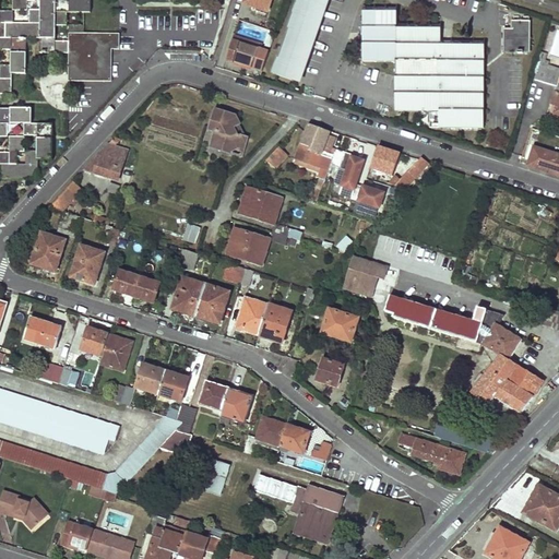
[(0,0),(0,163),(2,163),(2,179),(38,179),(38,158),(55,158),(55,123),(34,123),(34,108),(0,108),(0,93),(13,93),(13,72),(28,72),(28,38),(43,38),(42,54),(69,54),(68,80),(114,80),(114,46),(120,46),(120,32),(84,32),(84,24),(69,24),(69,11),(91,11),(90,0),(0,0)]
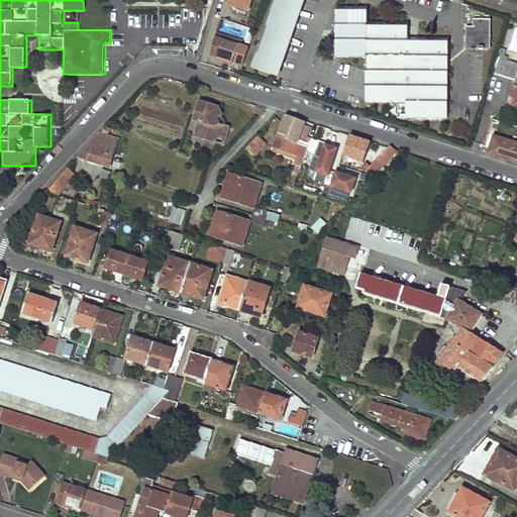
[(226,0),(225,3),(247,10),(250,0),(226,0)]
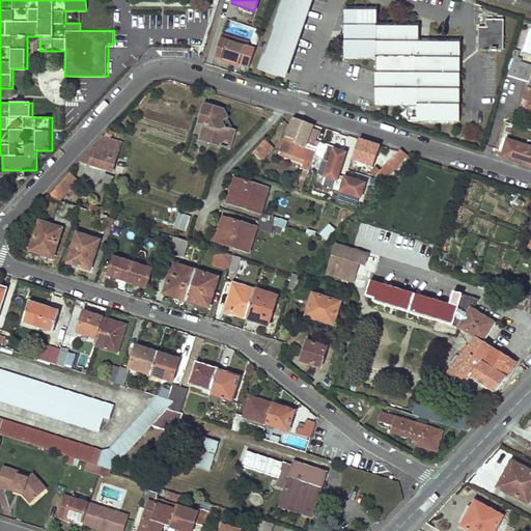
[(283,78),(309,0),(282,0),(274,28),(275,29),(266,56),(264,56),(259,71),(283,78)]
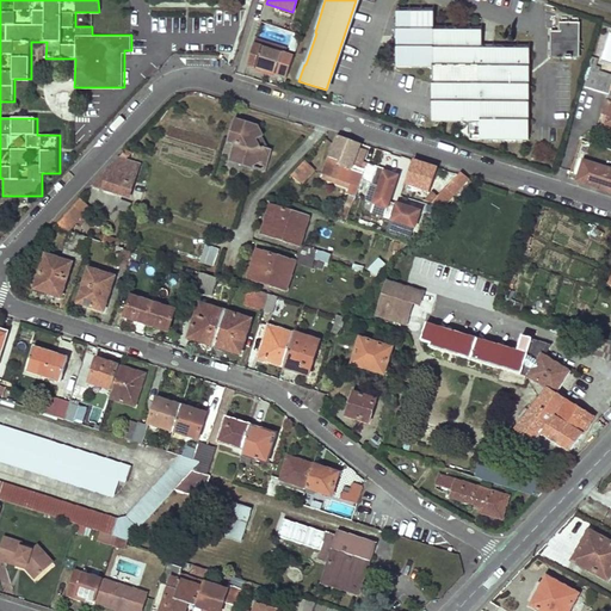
[(434,69),(434,123),(471,123),(481,123),(481,142),(530,142),(530,53),(483,51),(483,47),(483,35),(436,34),(436,30),(436,16),(399,16),(397,68),(434,69)]
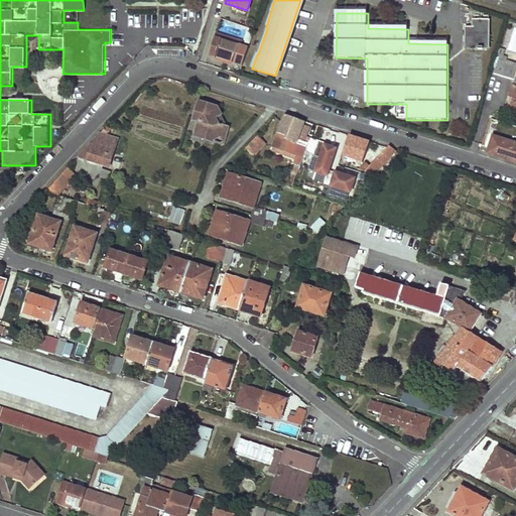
[(490,23),(474,23),(474,29),(474,39),(468,39),(468,50),(491,49),(490,23)]
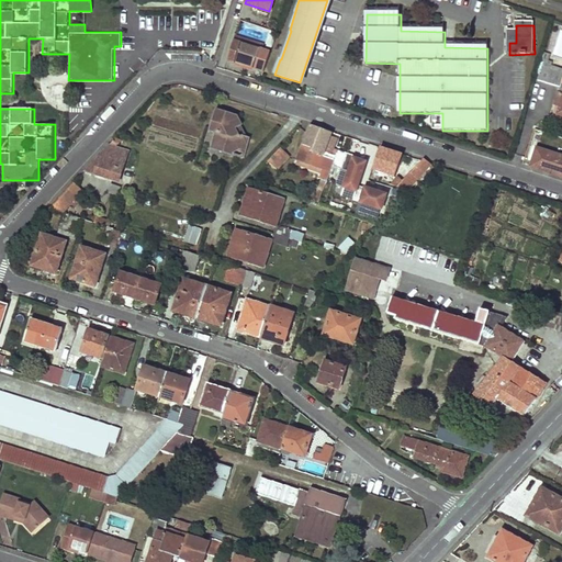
[(233,41),(227,58),(254,67),(257,58),(258,59),(261,49),(233,41)]
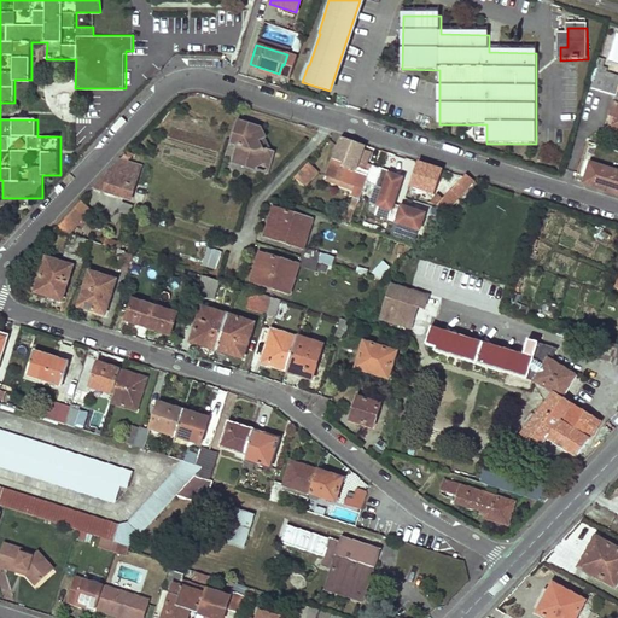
[(283,64),(279,74),(291,79),(298,58),(287,54),(284,65),(283,64)]
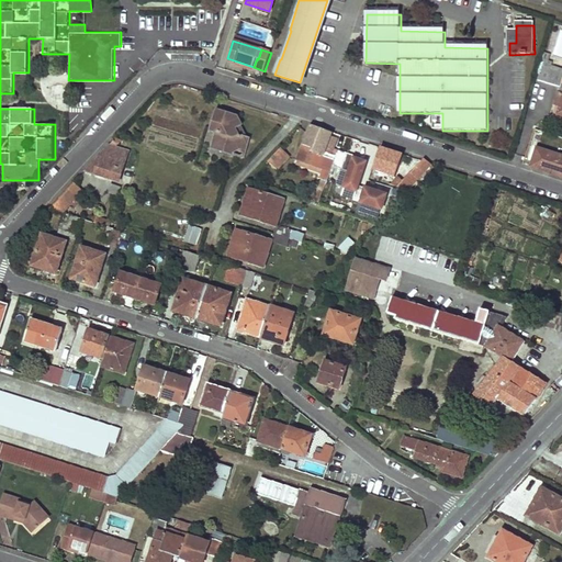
[(552,55),(546,53),(542,63),(549,65),(552,55)]
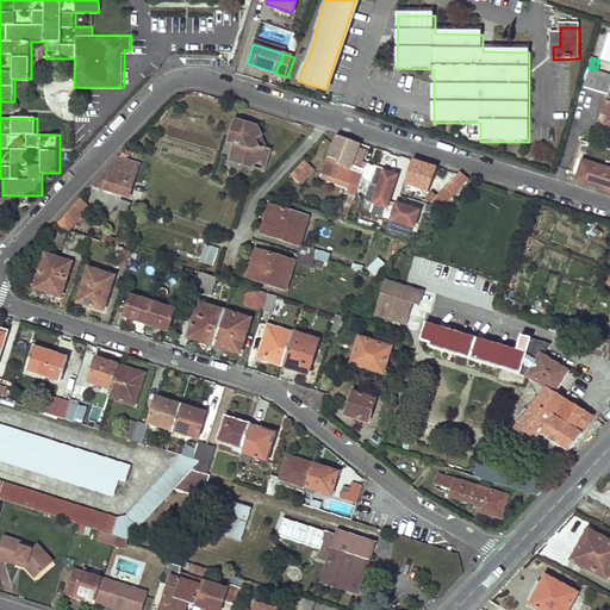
[(609,78),(593,73),(587,88),(609,95),(609,78)]
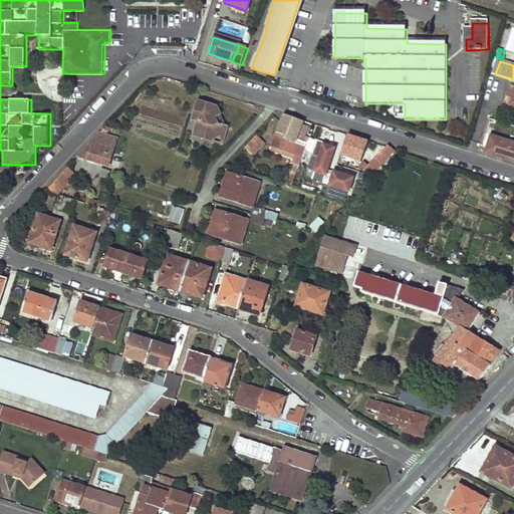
[(216,106),(197,100),(191,119),(197,121),(193,136),(208,140),(216,136),(223,138),(227,126),(218,123),(214,116),(220,114),(216,106)]
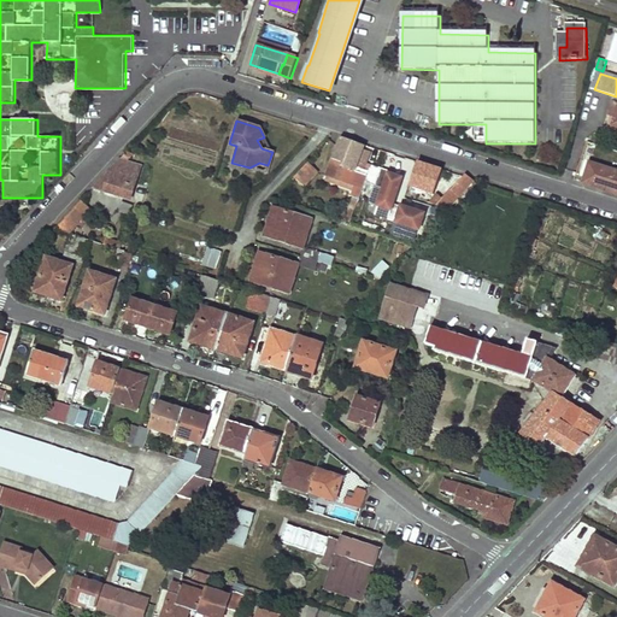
[(369,166),(368,171),(356,168),(363,146),(341,139),(338,142),(331,159),(341,163),(340,168),(365,176),(363,184),(375,188),(380,170),(369,166)]
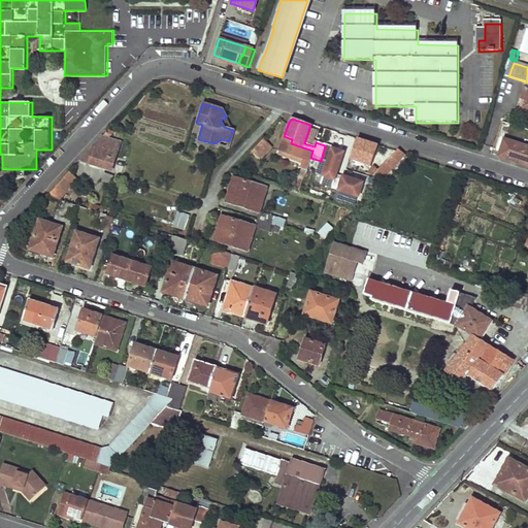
[(113,133),(108,131),(79,162),(110,171),(120,143),(107,139),(113,133)]
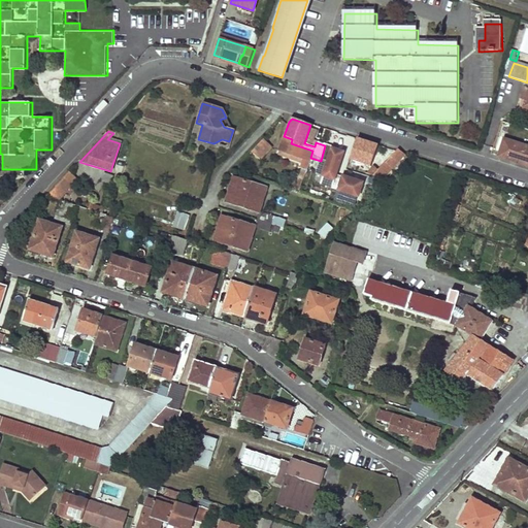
[(292,139),(284,136),(278,151),(305,160),(300,175),(304,176),(305,174),(308,165),(310,158),(312,151),(291,143),(292,139)]
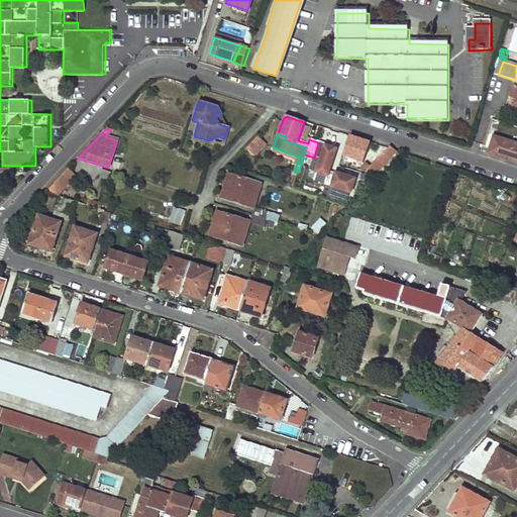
[(224,138),(217,136),(209,140),(222,145),(224,138)]
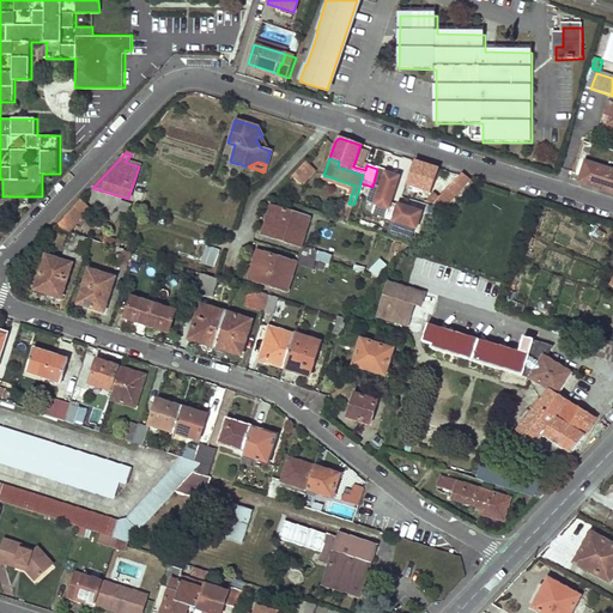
[(612,169),(586,162),(580,181),(612,192),(612,169)]
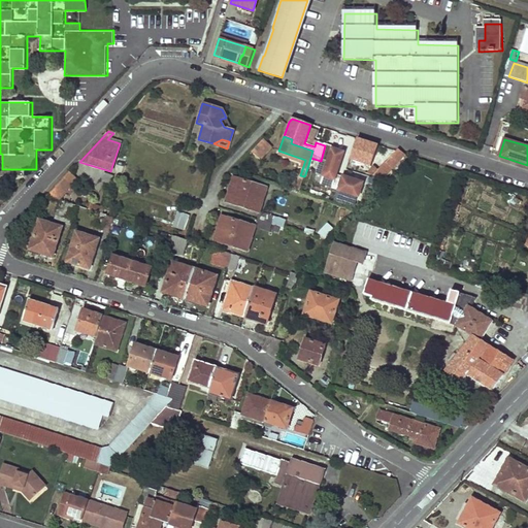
[(269,149),(261,141),(248,157),(254,162),(256,159),(259,161),(269,149)]
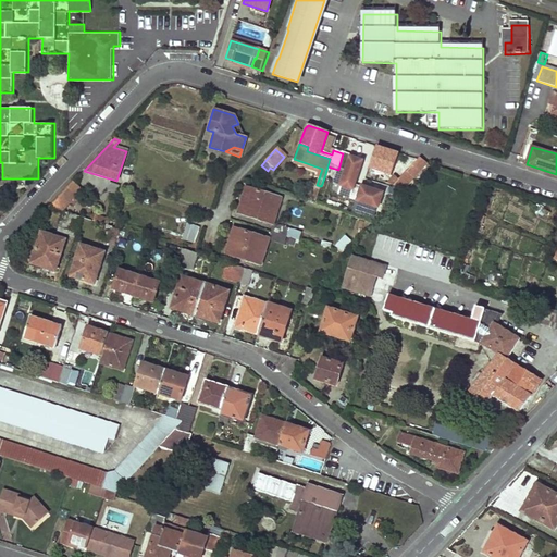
[(343,153),(338,170),(346,172),(341,187),(353,192),(350,200),(379,208),(382,195),(355,186),(362,162),(350,159),(351,156),(343,153)]
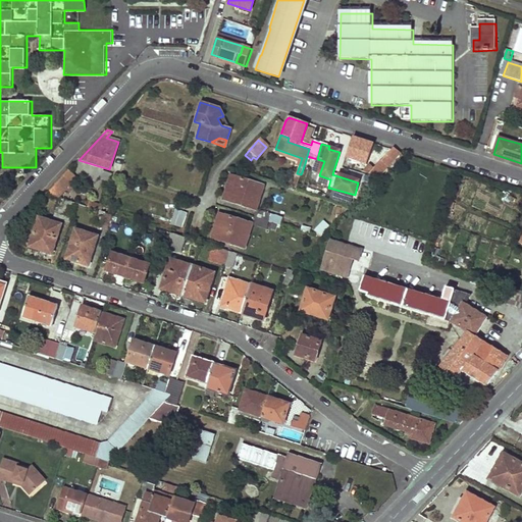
[(401,155),(395,149),(375,168),(368,163),(357,158),(354,167),(379,177),(401,155)]
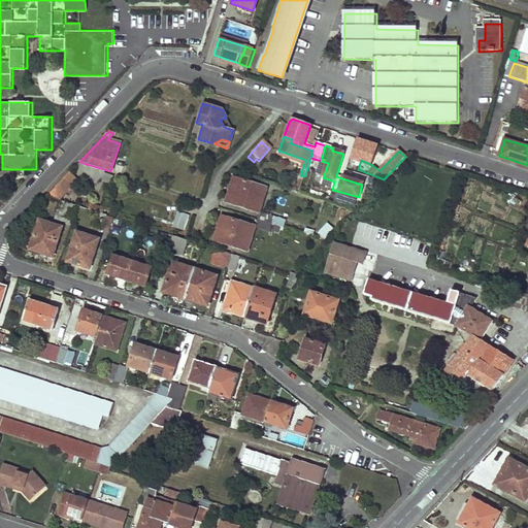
[(318,168),(321,161),(310,158),(308,165),(318,168)]
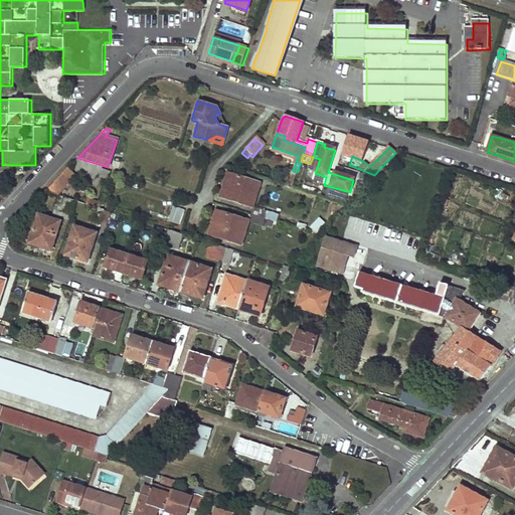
[(76,177),(67,169),(61,174),(71,183),(76,177)]
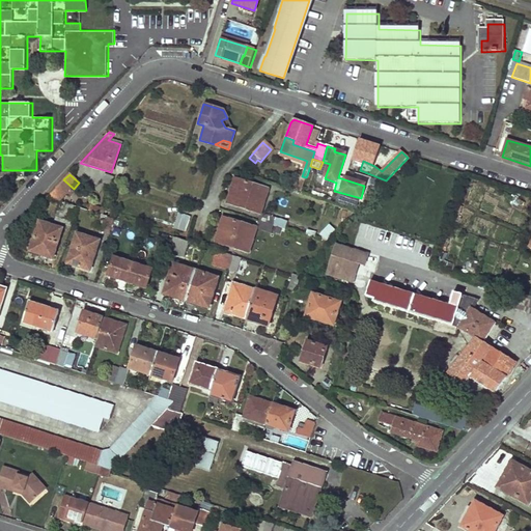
[(113,177),(105,174),(102,186),(110,188),(113,177)]
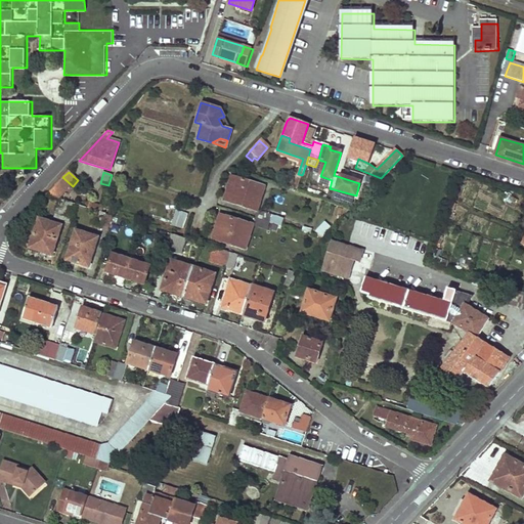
[(73,186),(62,177),(46,195),(58,199),(64,192),(69,195),(75,187),(73,186)]
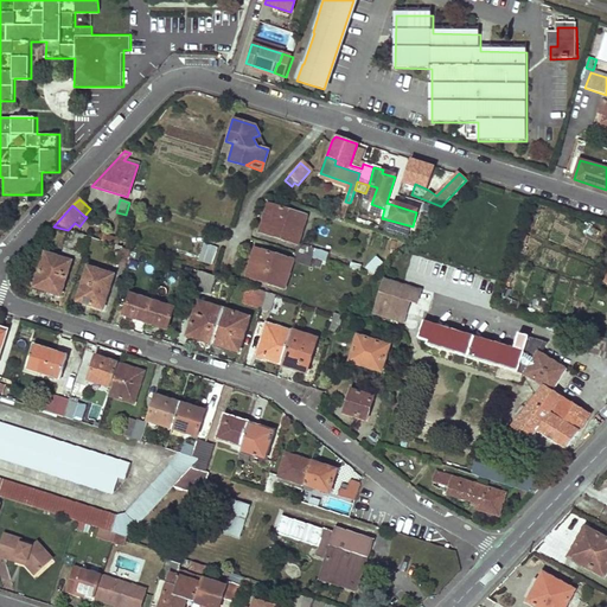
[(305,216),(268,206),(259,231),(296,242),(305,216)]
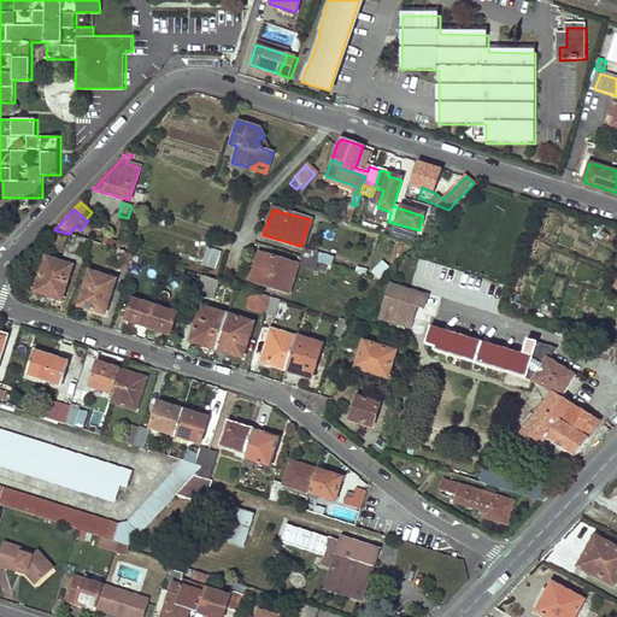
[(87,240),(70,235),(65,252),(82,257),(87,240)]
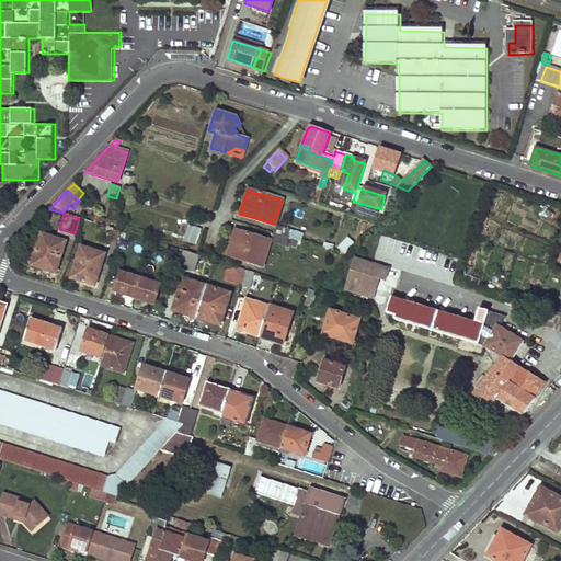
[(107,220),(96,217),(94,222),(102,225),(109,227),(111,224),(106,222),(107,220)]
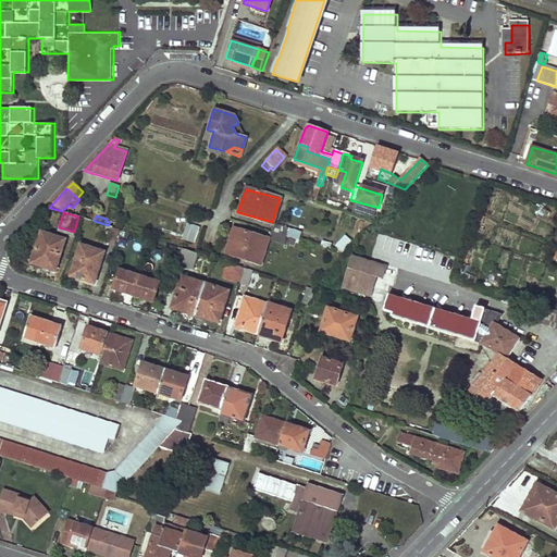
[(108,225),(101,223),(96,239),(113,245),(119,229),(108,225)]
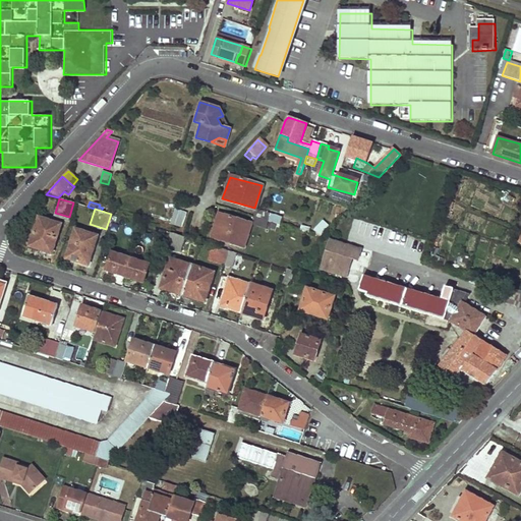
[(183,228),(187,212),(174,209),(171,225),(183,228)]
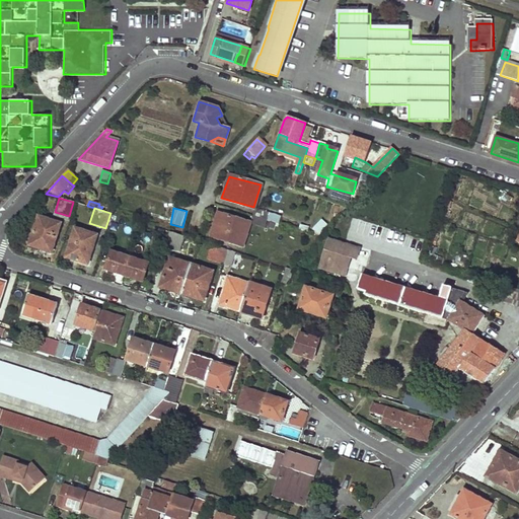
[(270,212),(255,208),(250,223),(265,227),(270,212)]
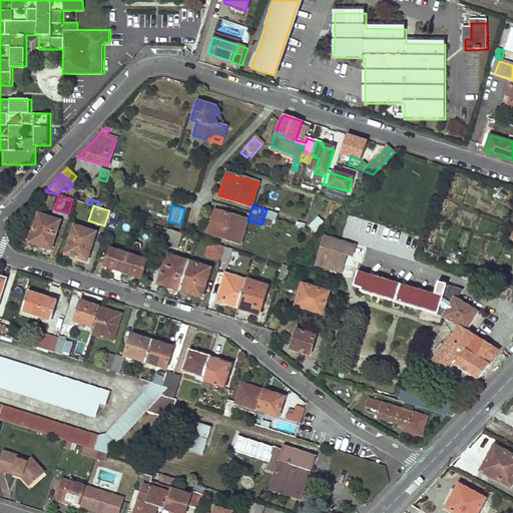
[(245,218),(214,209),(207,233),(238,242),(245,218)]
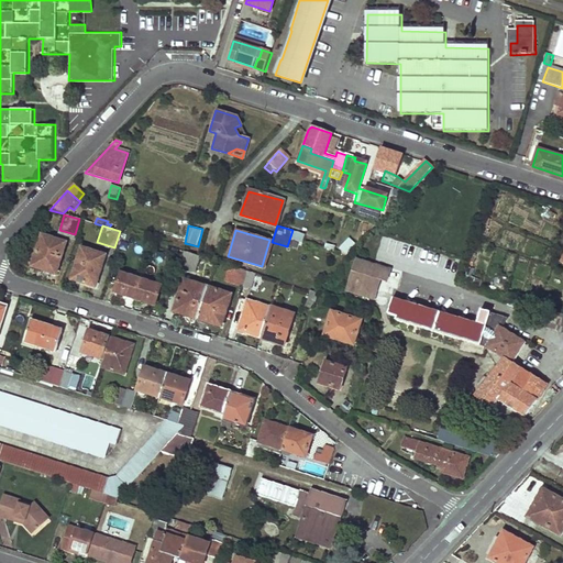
[(302,243),(305,233),(293,231),(290,240),(302,243)]
